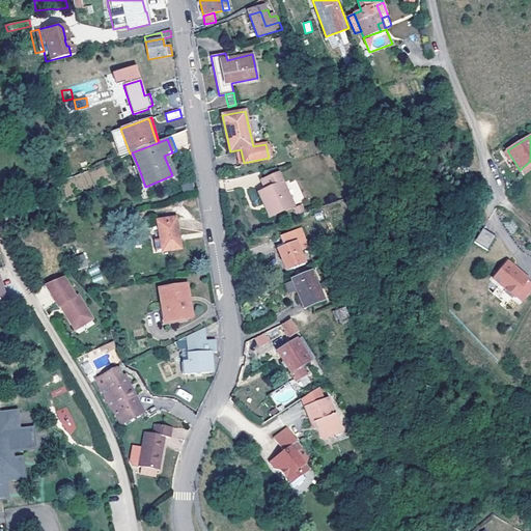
[(530,161),(520,170),(524,176),(530,169),(530,161)]
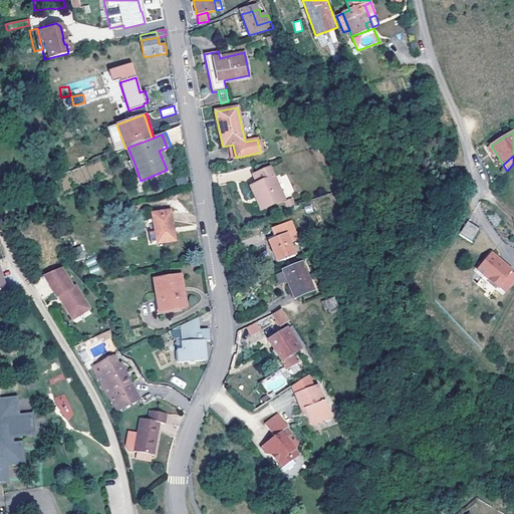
[(136,183),(141,181),(134,161),(127,162),(136,183)]
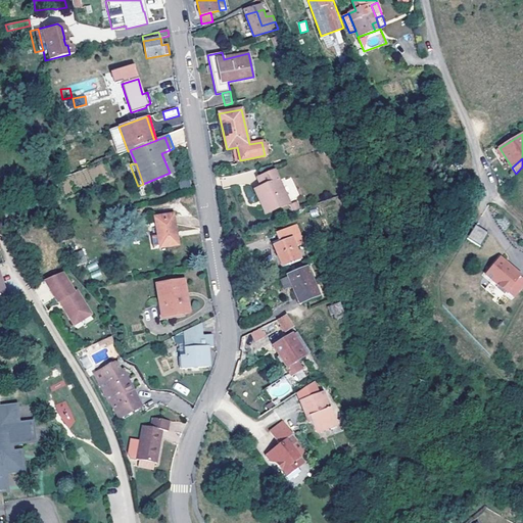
[(77,187),(91,183),(87,169),(73,173),(77,187)]
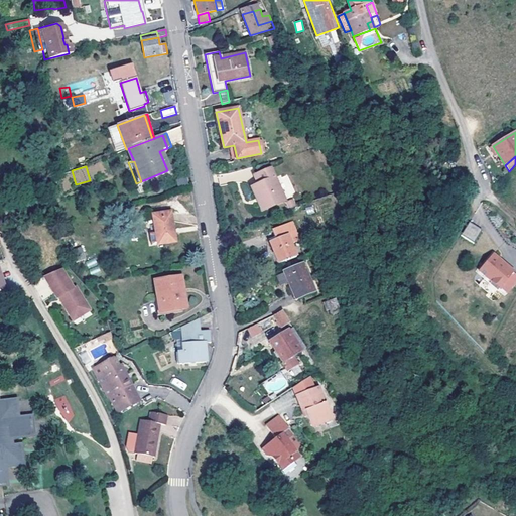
[(261,211),(282,201),(268,168),(254,174),(259,184),(251,188),(261,211)]
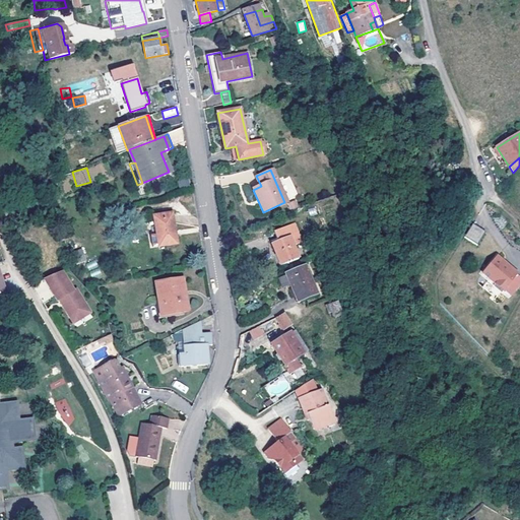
[(270,170),(284,202),(286,201),(271,170),(270,170)]
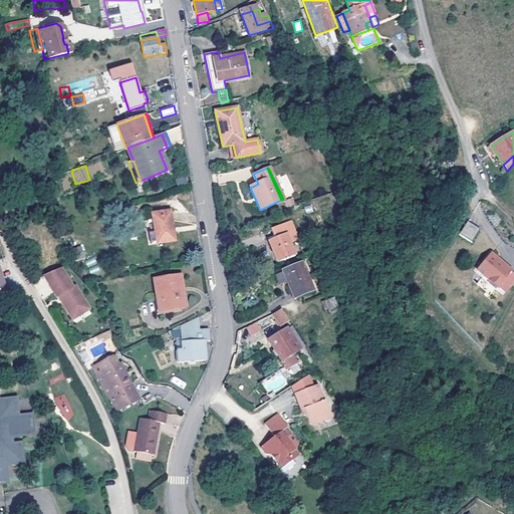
[(289,174),(280,176),(282,194),(291,193),(289,174)]
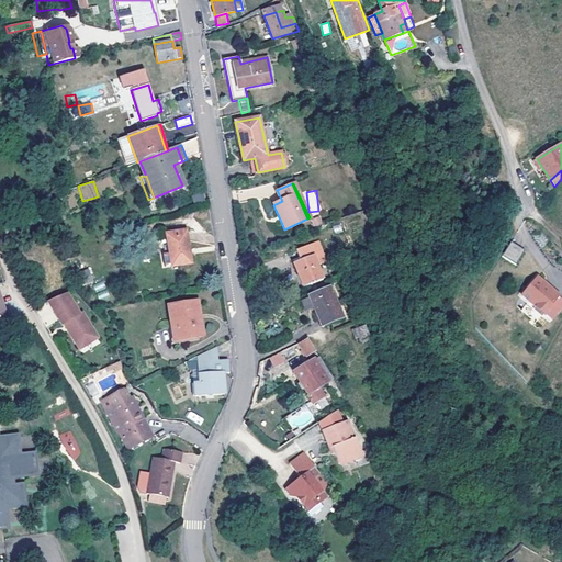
[(193,198),(194,204),(205,202),(203,194),(193,198)]
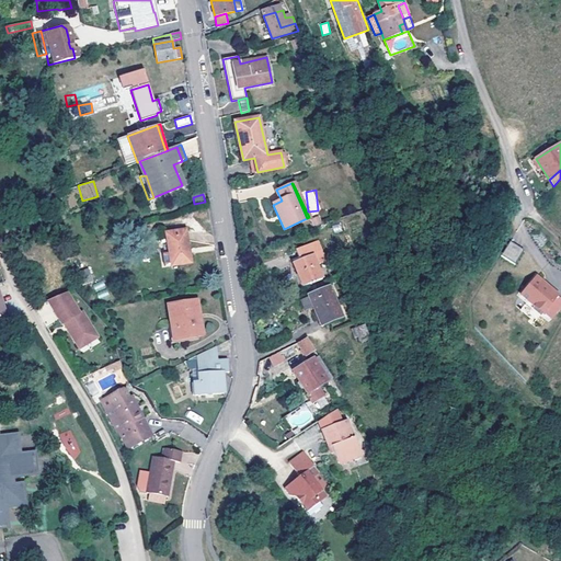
[(169,253),(171,265),(191,262),(185,230),(165,233),(169,253)]
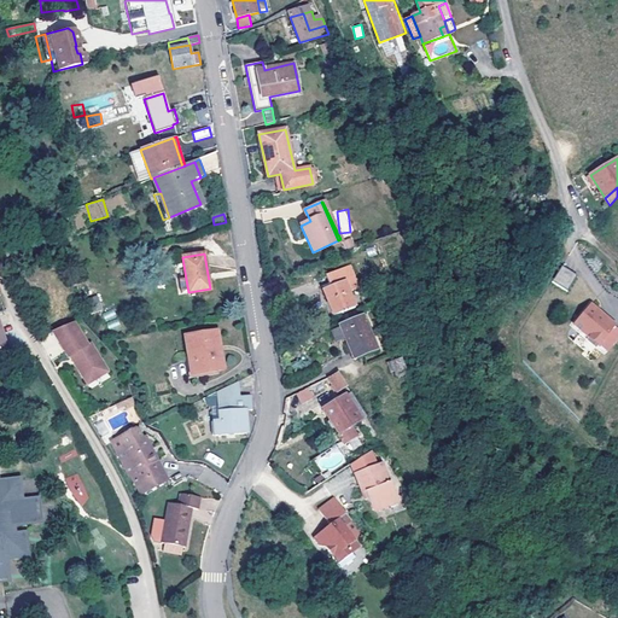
[(581,272),(565,261),(555,277),(571,286),(581,272)]
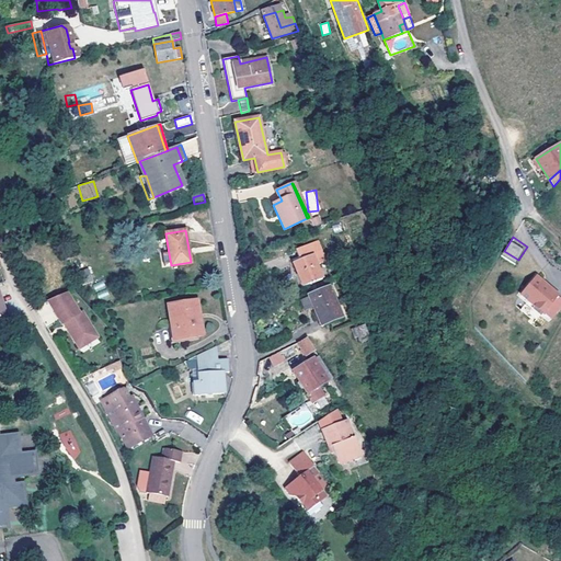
[(325,260),(317,241),(296,251),(300,261),(293,264),(304,287),(323,277),(317,265),(325,260)]
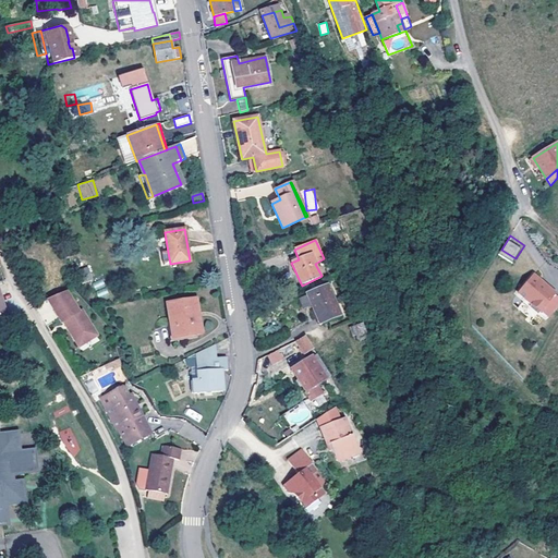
[(534,276),(531,273),(521,283),(524,286),(534,276)]
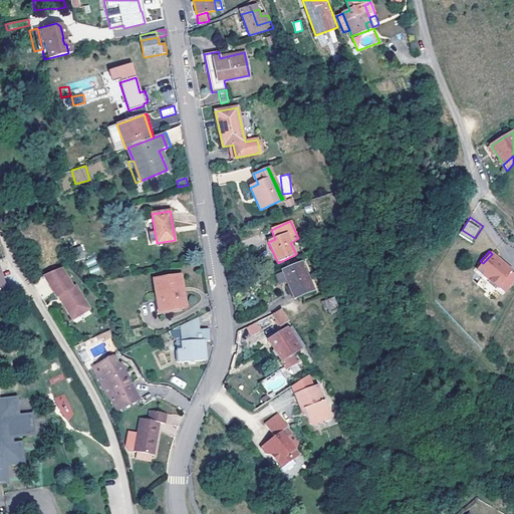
[(492,254),(483,263),(478,269),(498,286),(511,271),(492,254)]
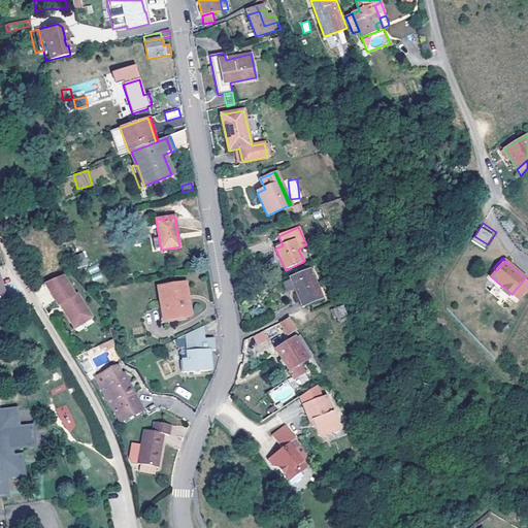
[(323,298),(309,270),(289,278),(294,290),(295,289),(304,306),(323,298)]
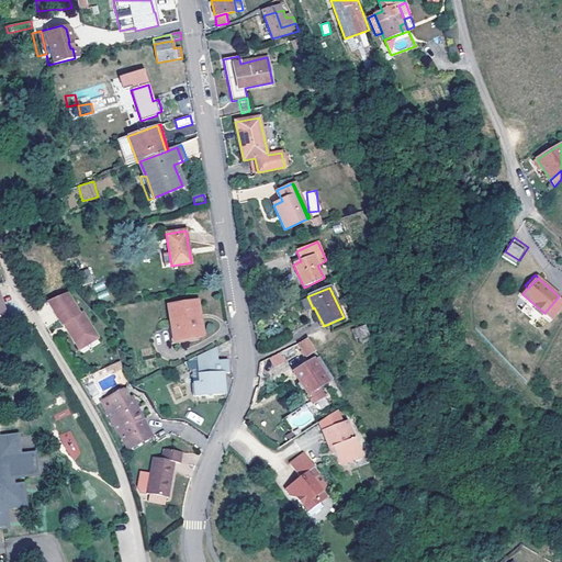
[(80,314),(67,294),(47,302),(62,326),(65,324),(79,348),(97,337),(82,313),(80,314)]
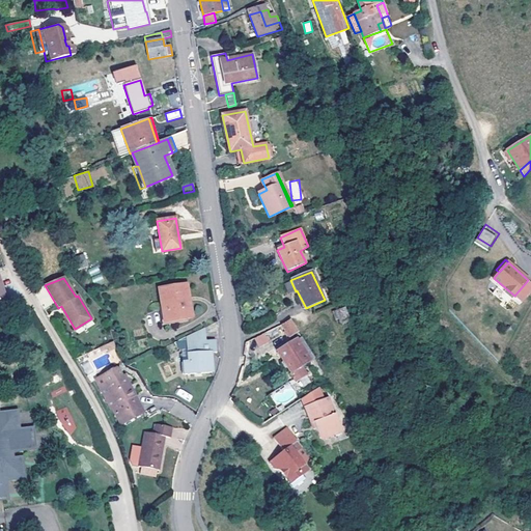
[(190,318),(186,297),(189,297),(187,284),(159,288),(165,323),(190,318)]
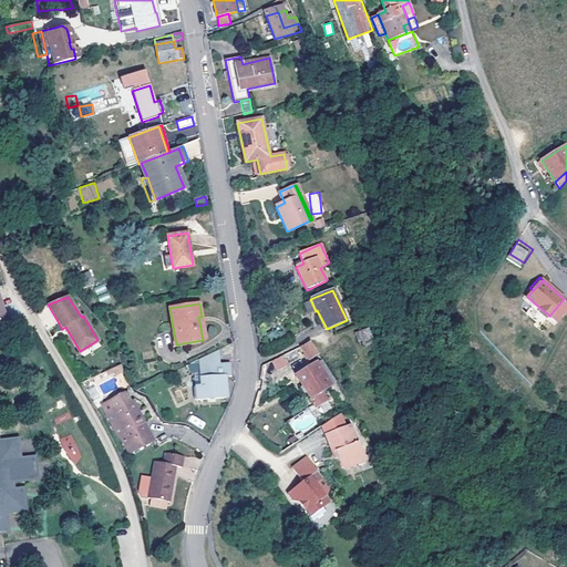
[(513,311),(500,322),(508,332),(521,322),(513,311)]
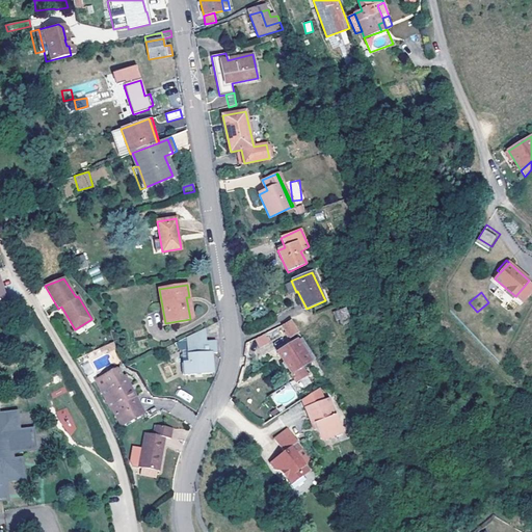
[(335,311),(340,325),(351,321),(346,307),(335,311)]
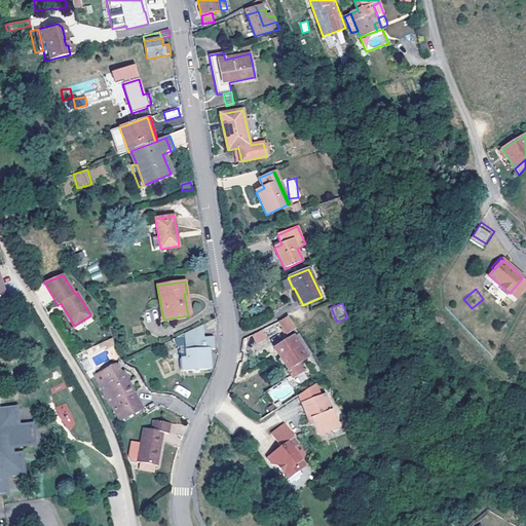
[(288,317),(279,322),(287,333),(295,329),(288,317)]
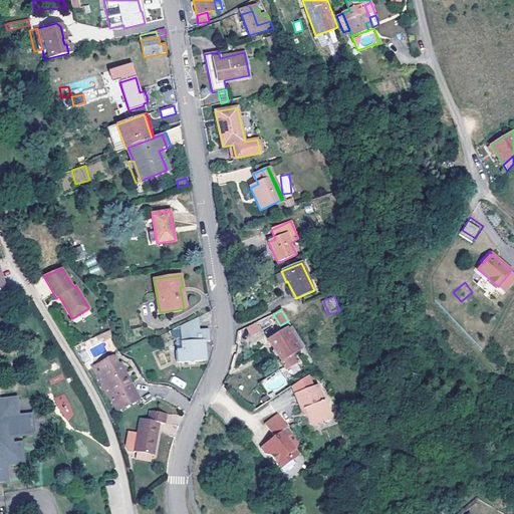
[(199,330),(198,317),(182,325),(184,362),(206,360),(205,348),(205,342),(209,341),(208,330),(199,330)]
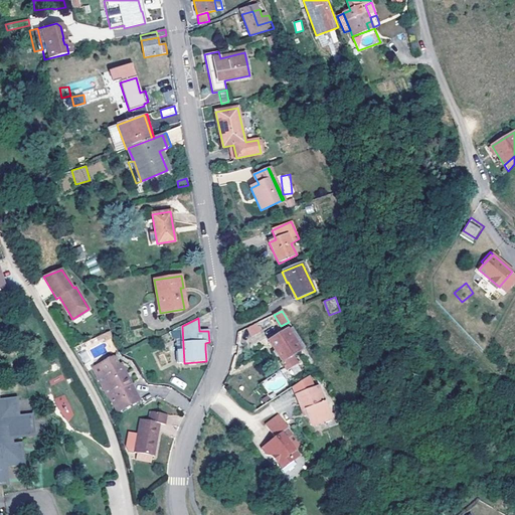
[(246,328),(250,336),(262,331),(258,322),(246,328)]
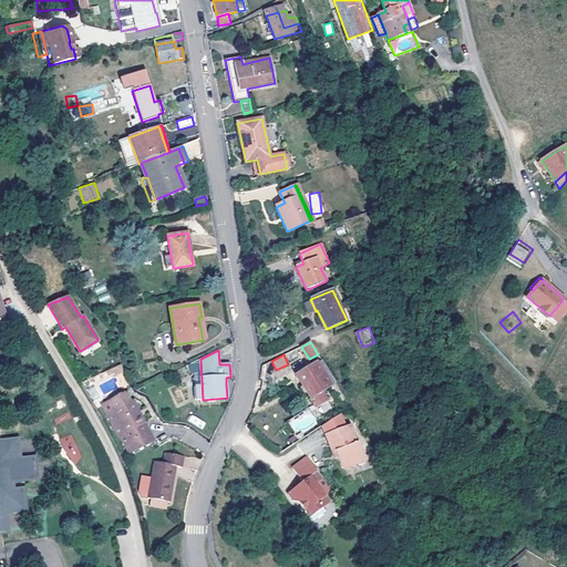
[(318,362),(297,375),(311,399),(311,401),(316,408),(318,408),(328,401),(321,392),(331,385),(318,362)]
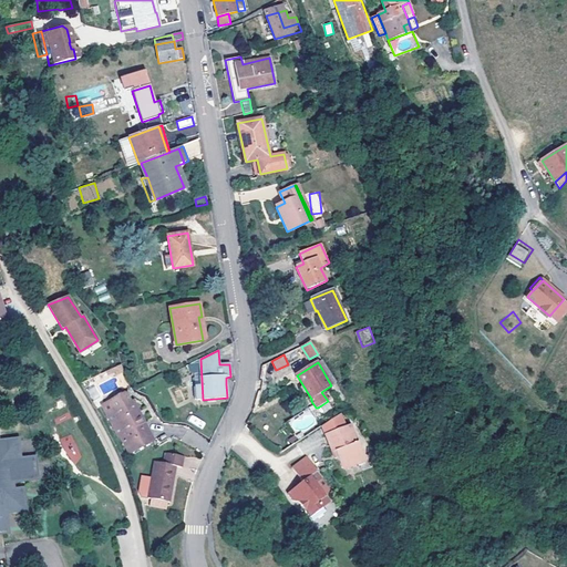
[(122,373),(119,367),(88,380),(90,385),(115,374),(116,375),(122,373)]
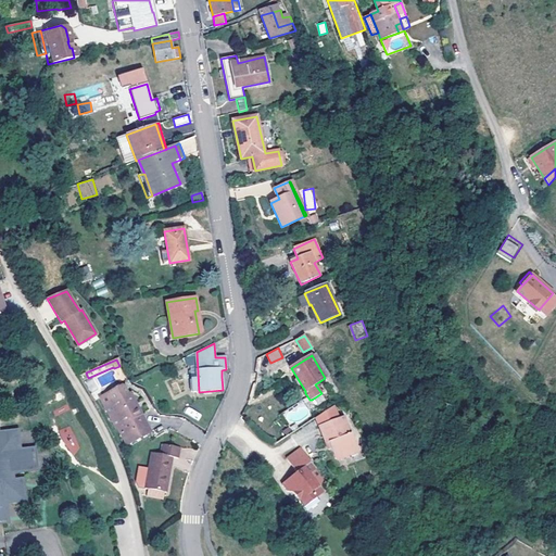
[(106,406),(112,403),(124,425),(122,426),(125,433),(122,434),(127,444),(151,432),(136,402),(131,404),(128,395),(124,386),(121,384),(101,395),(106,406)]
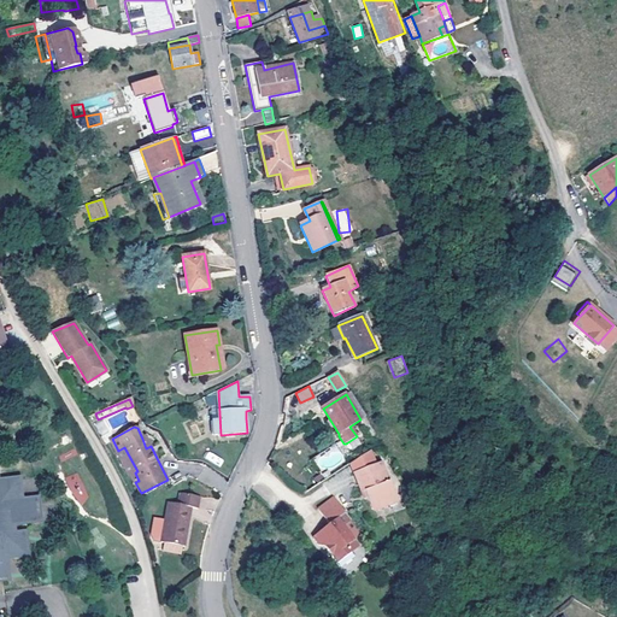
[(313,458),(322,472),(345,459),(335,445),(313,458)]
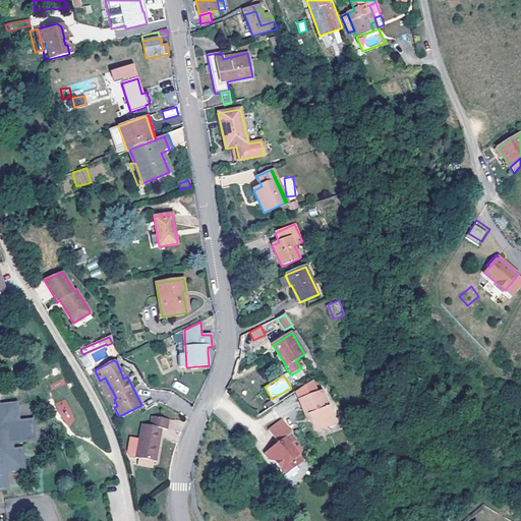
[(116,398),(105,378),(100,381),(110,401),(111,400),(114,407),(117,406),(114,399),(116,398)]
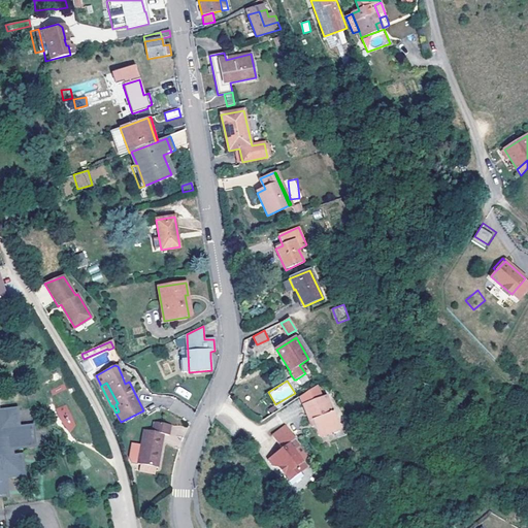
[(308,420),(311,419),(315,427),(318,435),(322,436),(340,429),(334,411),(332,413),(321,383),(299,397),(308,420)]
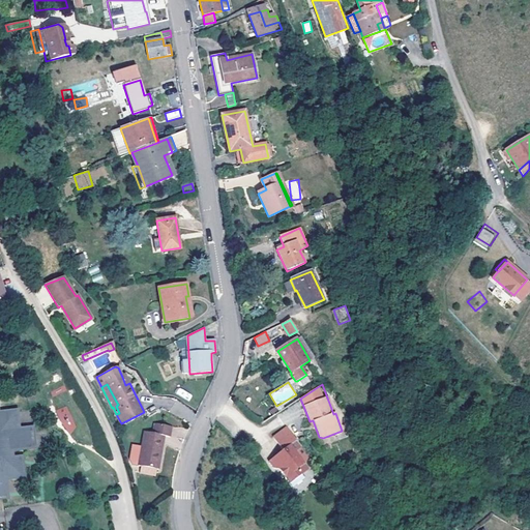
[(0,498),(9,498),(6,479),(25,477),(23,457),(15,458),(13,451),(35,448),(33,428),(20,429),(18,411),(0,412),(0,498)]
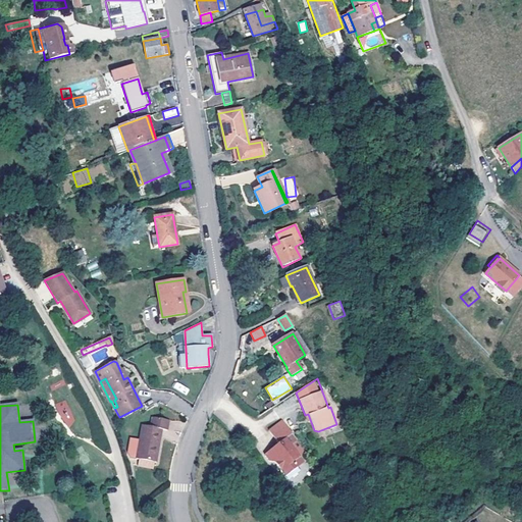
[(151,427),(143,426),(138,460),(141,461),(156,463),(158,463),(163,429),(167,429),(169,420),(153,417),(151,427)]
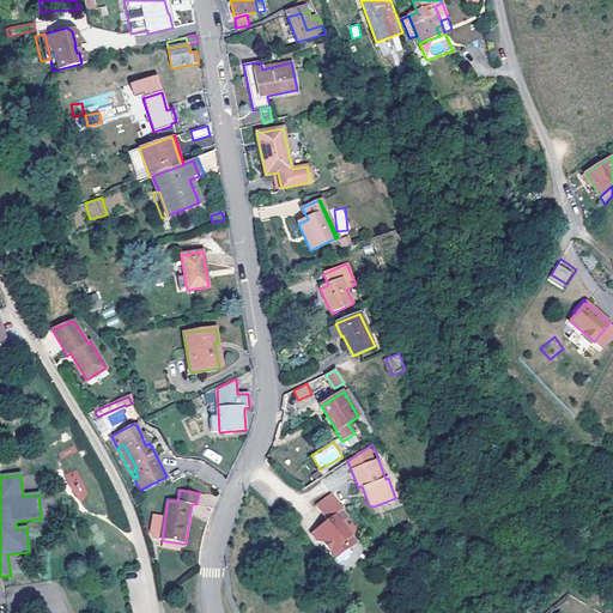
[(350,517),(332,493),(315,505),(328,521),(310,534),(317,541),(322,542),(335,559),(350,547),(345,541),(352,536),(341,522),(350,517)]
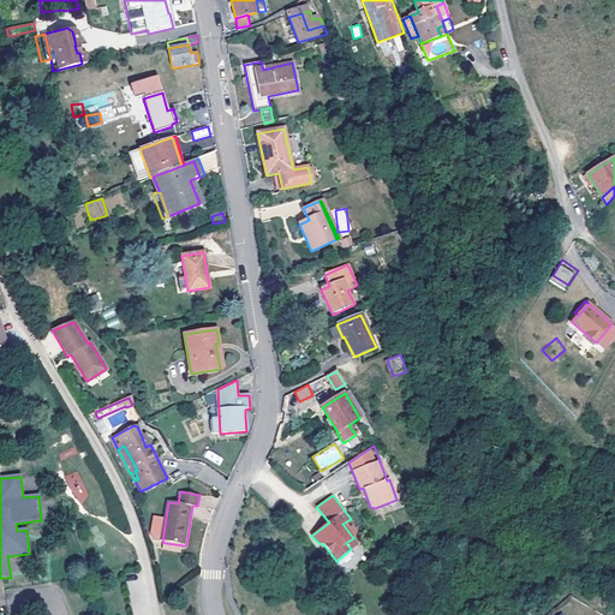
[(358,544),(353,538),(346,543),(351,549),(358,544)]
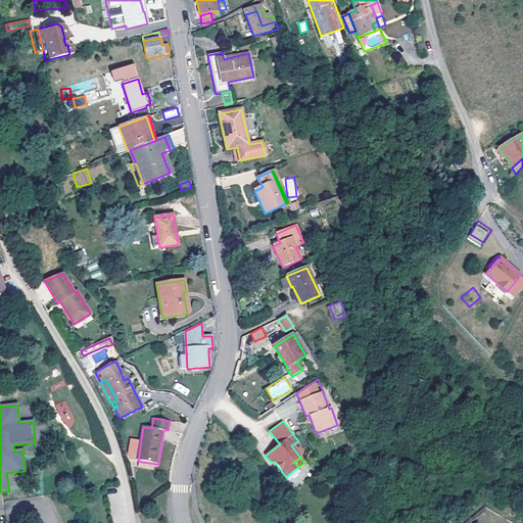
[(154,472),(156,464),(141,462),(140,470),(154,472)]
